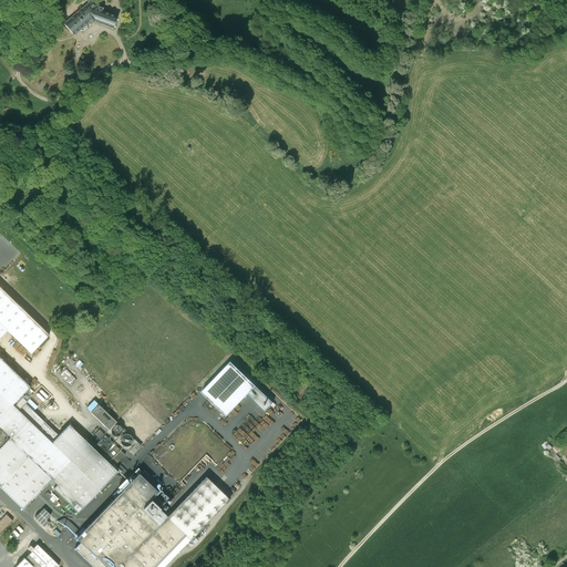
[(110,30),(114,18),(100,12),(101,9),(96,8),(98,6),(86,0),(59,26),(69,38),(76,31),(81,32),(85,29),(84,24),(86,24),(89,23),(110,30)]
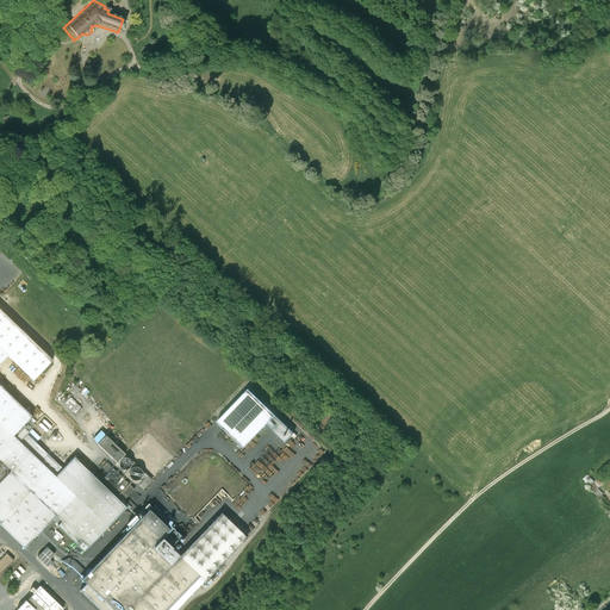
[(0,523),(24,547),(41,530),(56,515),(62,521),(56,526),(83,551),(109,524),(128,505),(74,455),(68,461),(64,458),(60,464),(23,428),(35,417),(4,387),(7,384),(0,377),(0,365),(8,356),(33,380),(54,360),(0,309),(0,523)]
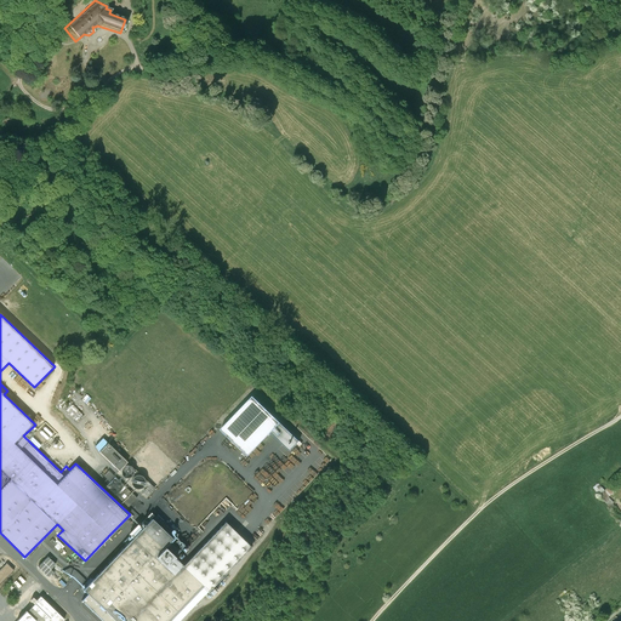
[(252,392),(216,431),(223,438),(243,456),(279,417),(252,392)]
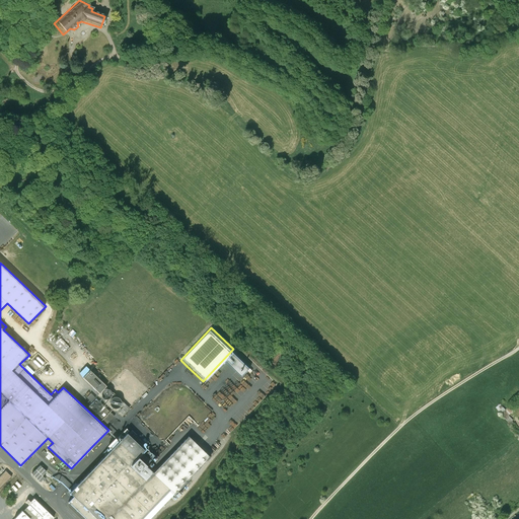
[(73,337),(77,332),(74,328),(69,334),(73,337)]
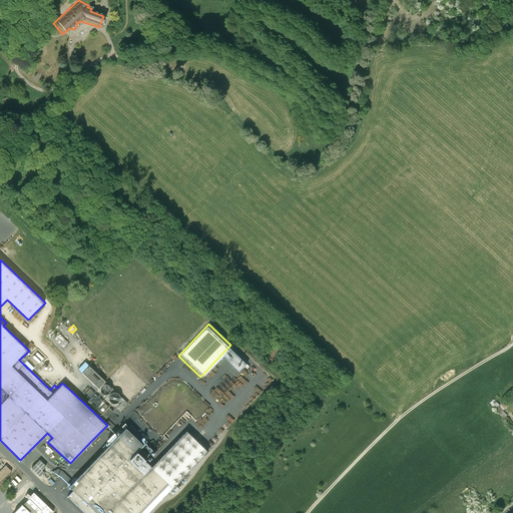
[(56,338),(66,348),(70,344),(60,334),(56,338)]
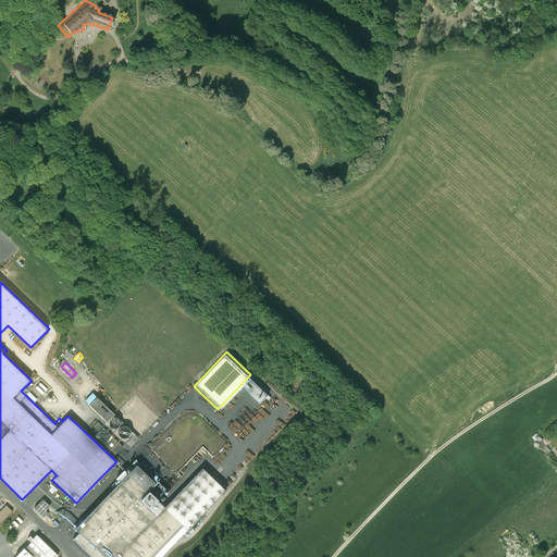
[(82,388),(87,384),(78,374),(73,380),(82,388)]
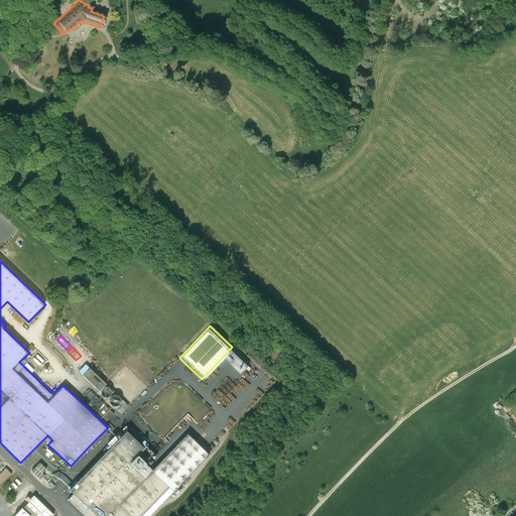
[(36,357),(34,359),(41,365),(46,360),(38,352),(34,355),(36,357)]
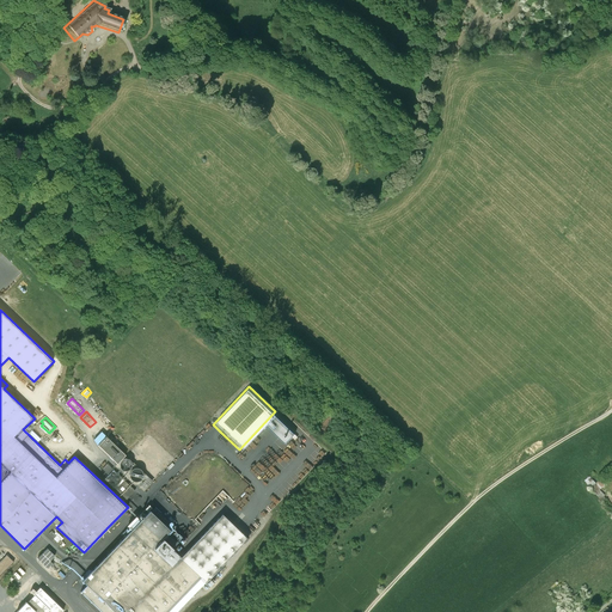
[(103,433),(95,441),(106,454),(116,463),(127,453),(103,433)]
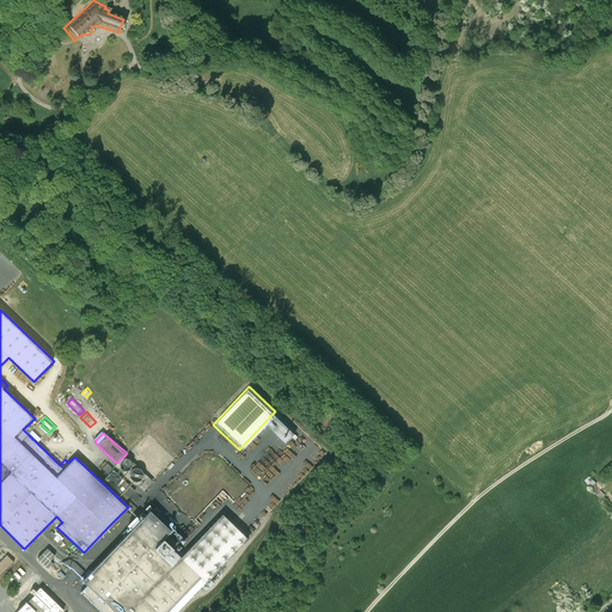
[(148,436),(146,439),(153,446),(157,442),(148,436)]
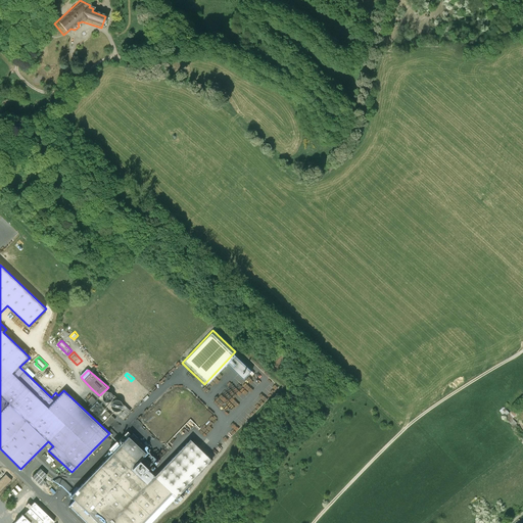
[(132,411),(108,387),(99,395),(123,419),(132,411)]
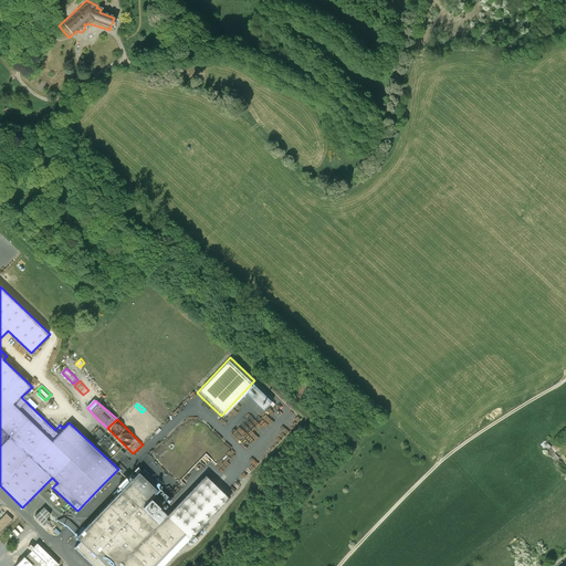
[(565,430),(562,426),(555,430),(561,436),(565,430)]
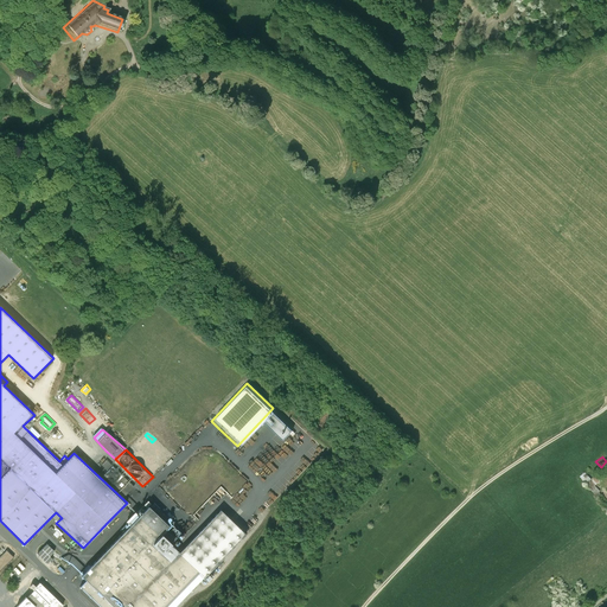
[(125,497),(127,494),(135,485),(108,460),(97,471),(125,497)]
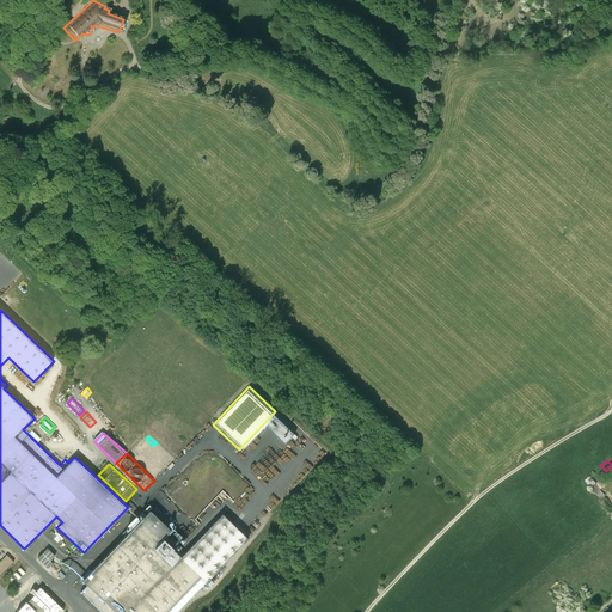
[(599,497),(603,494),(599,489),(605,484),(601,479),(595,483),(589,476),(583,482),(599,497)]
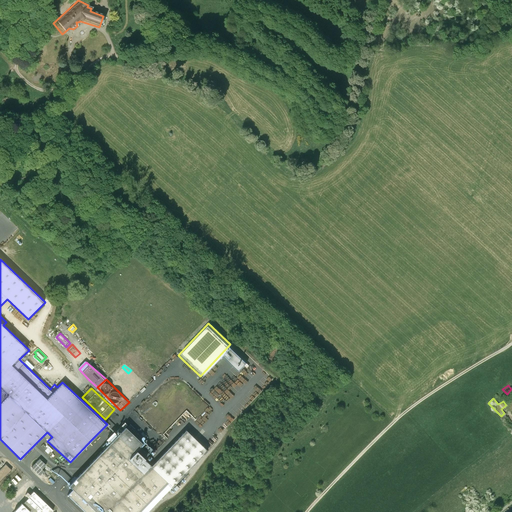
[(126,425),(117,435),(135,452),(144,443),(126,425)]
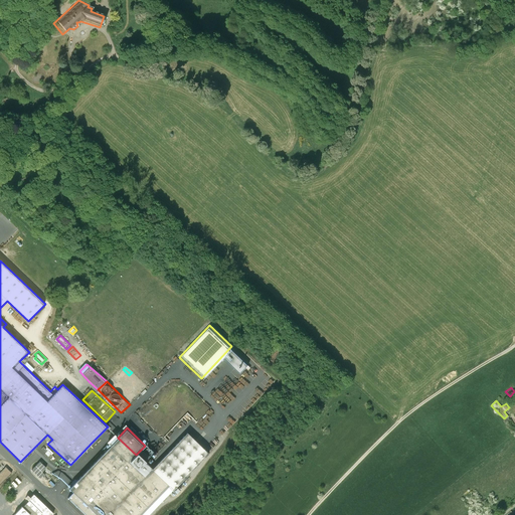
[(118,438),(70,488),(74,492),(99,514),(150,514),(208,455),(199,446),(186,434),(152,470),(136,455),(118,438)]
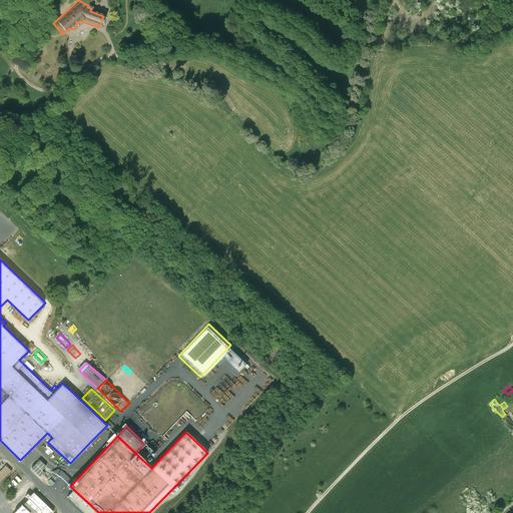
[(44,445),(41,447),(52,458),(55,455),(44,445)]
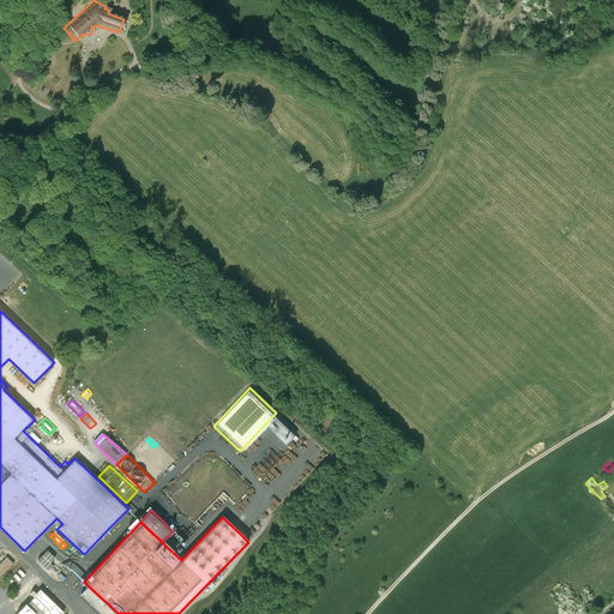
[(0,578),(14,565),(7,558),(0,564),(0,578)]
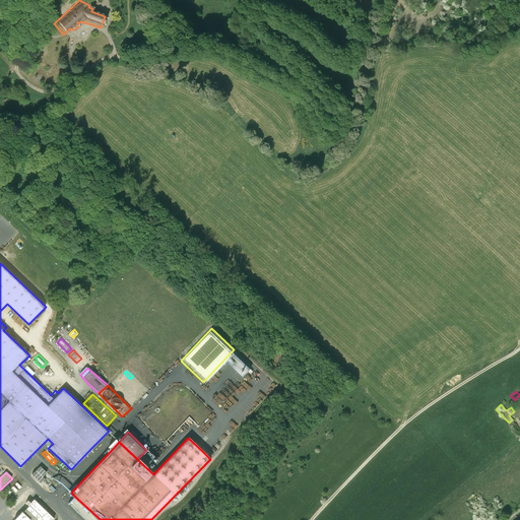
[(21,502),(26,507),(35,499),(29,494),(21,502)]
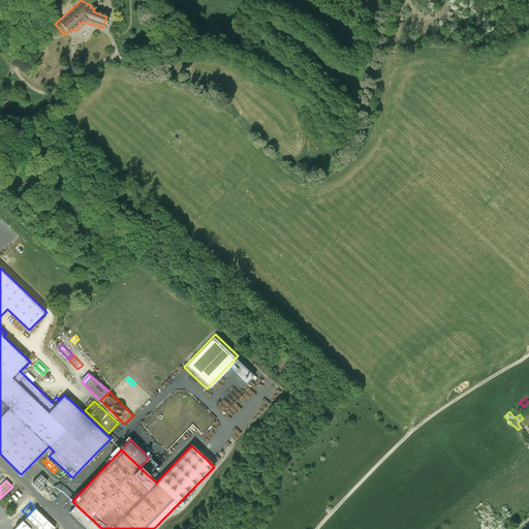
[(101,528),(76,505),(69,511),(88,528),(101,528)]
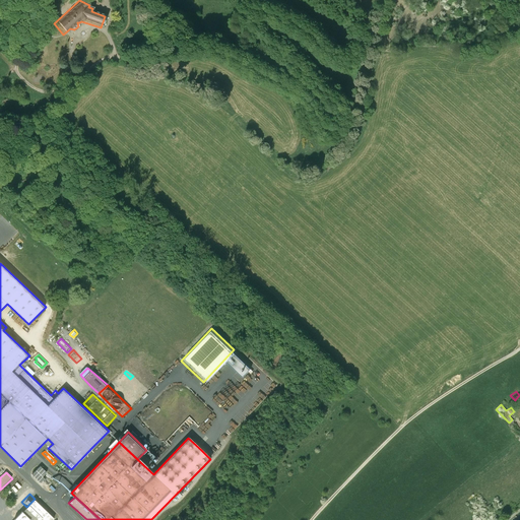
[(51,519),(54,518),(35,499),(13,519),(40,519),(42,518),(43,519),(51,519)]
